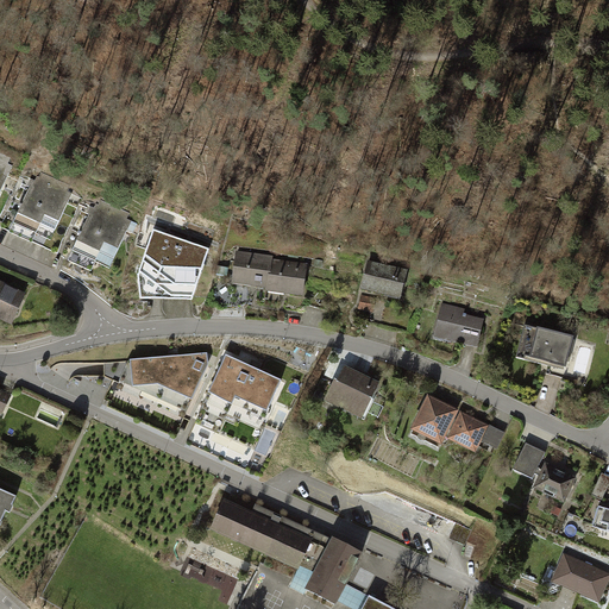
[(0,190),(11,168),(6,165),(10,159),(0,155),(0,190)]
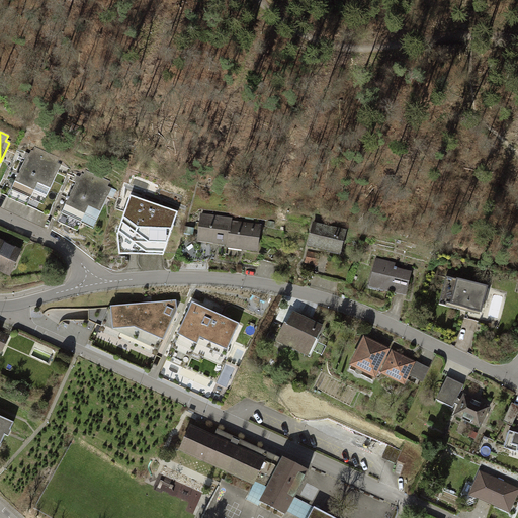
[(32,157),(28,155),(7,198),(25,206),(29,199),(41,205),(61,167),(57,165),(60,160),(36,149),(32,157)]
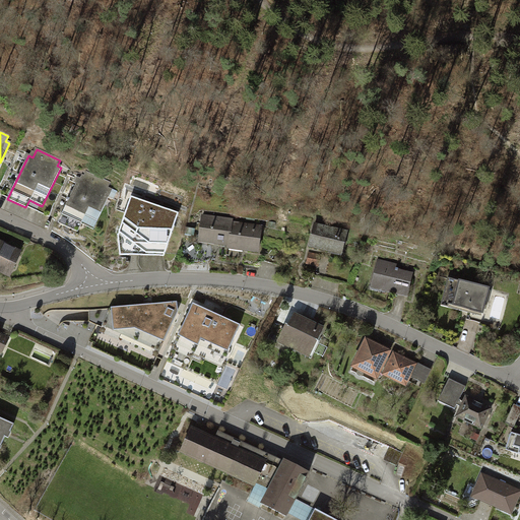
[(110,183),(82,171),(59,222),(77,232),(81,224),(92,230),(110,192),(107,190),(110,183)]
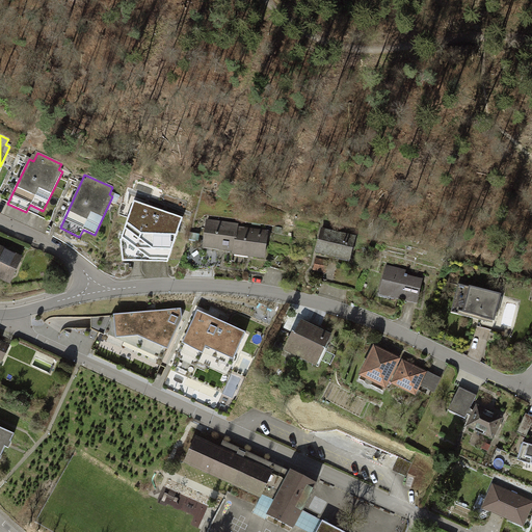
[(181,218),(133,203),(122,241),(123,260),(167,260),(181,218)]
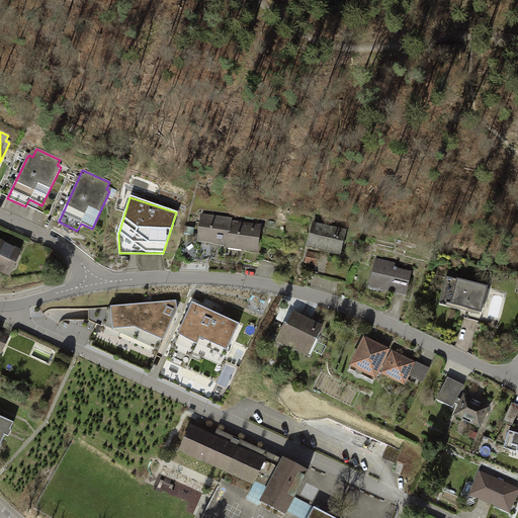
[(233,217),(201,212),(198,242),(227,245),(227,247),(258,251),(261,225),(232,221),(233,217)]
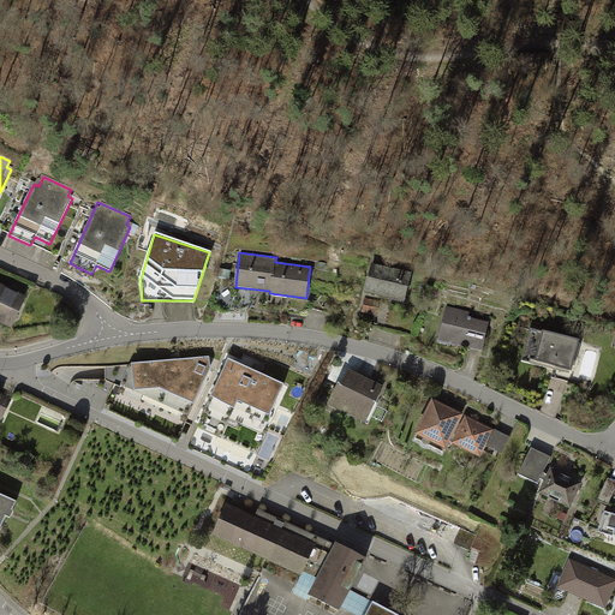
[(411,273),(371,264),(364,292),(404,302),(411,273)]
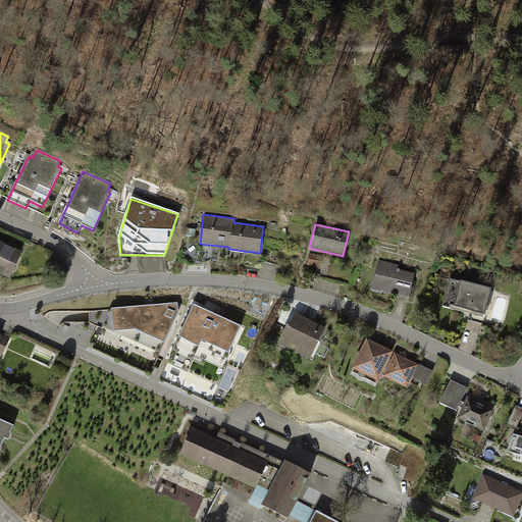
[(22,254),(0,243),(0,273),(11,278),(22,254)]
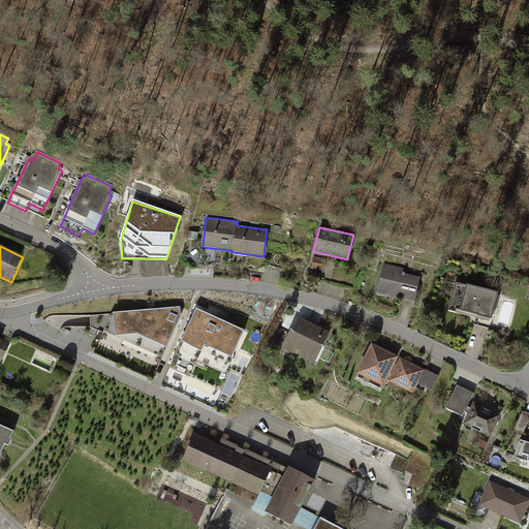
[(327,259),(314,257),(312,270),(324,272),(327,259)]
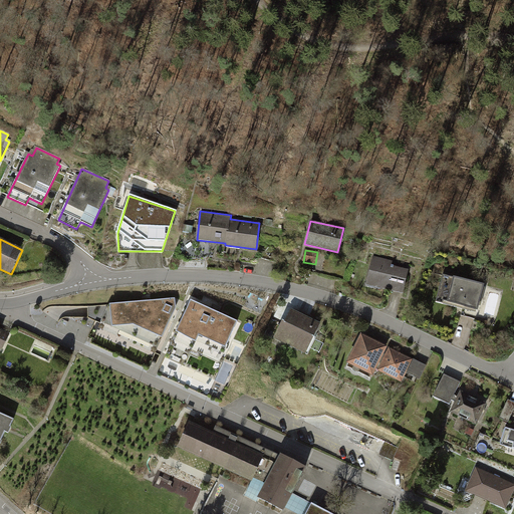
[(394,261),(374,256),(366,286),(403,295),(410,270),(393,266),(394,261)]
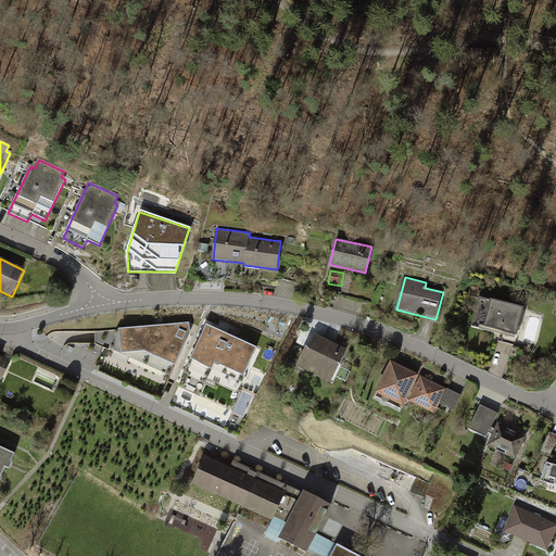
[(523,310),(478,299),(471,329),(516,340),(523,310)]
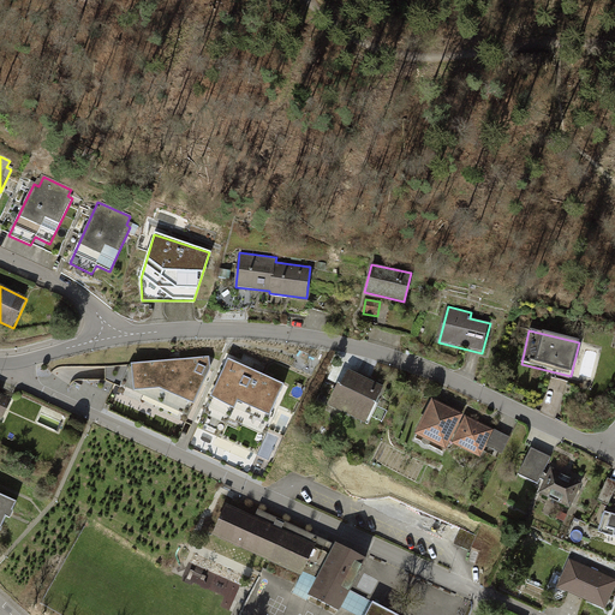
[(106,366),(106,380),(187,418),(197,398),(212,369),(209,357),(106,366)]
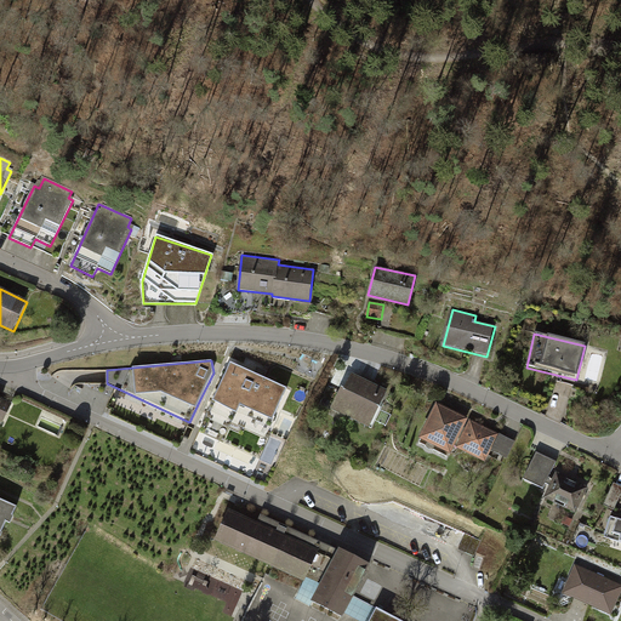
[(288,388),(231,364),(212,406),(201,433),(258,457),(288,388)]
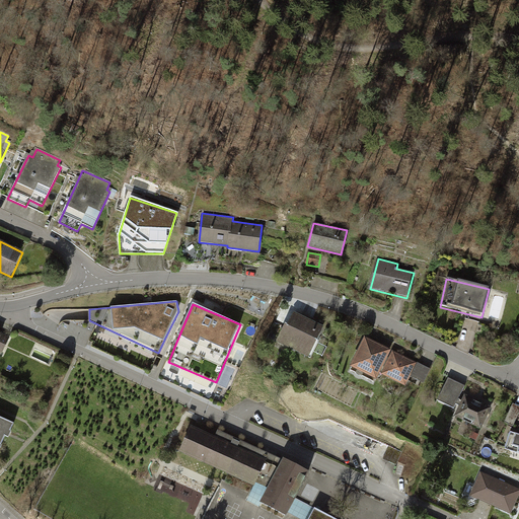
[(323,327),(293,312),(278,342),(308,357),(323,327)]
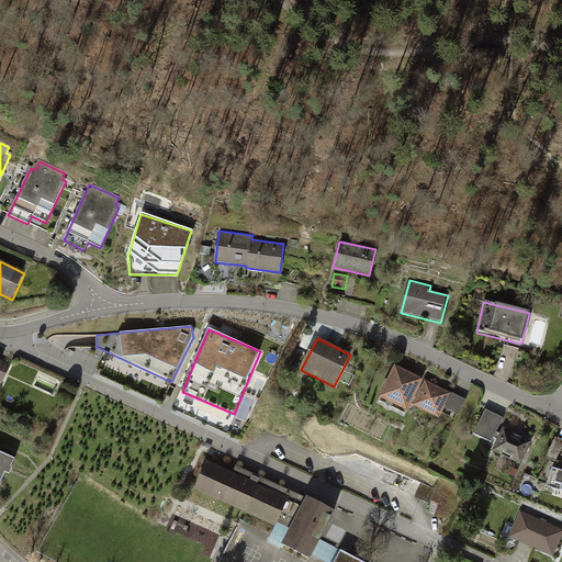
[(11,364),(0,360),(0,381),(2,383),(11,364)]
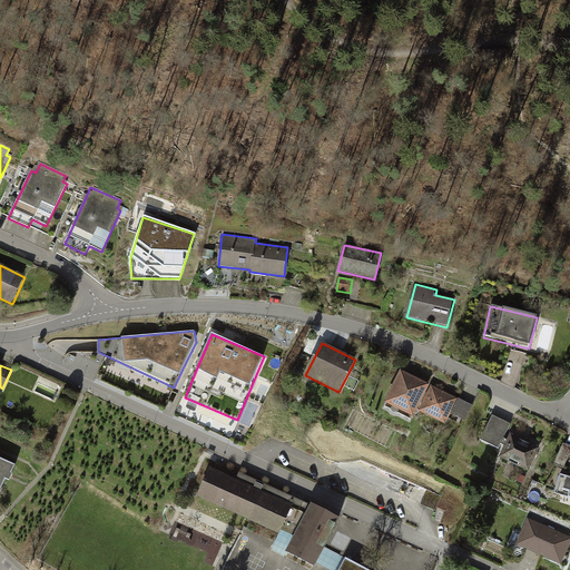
[(431,386),(402,372),(384,405),(413,420),(416,413),(442,426),(446,416),(462,424),(471,406),(431,386)]
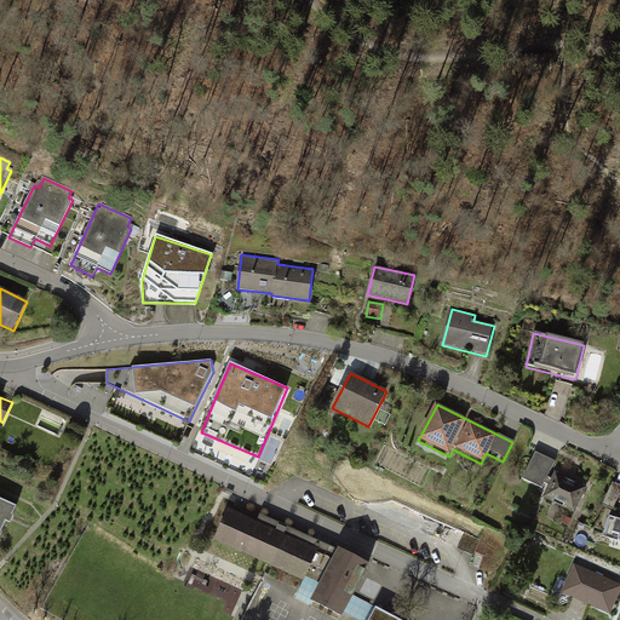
[(555,461),(537,452),(523,478),(541,488),(555,461)]
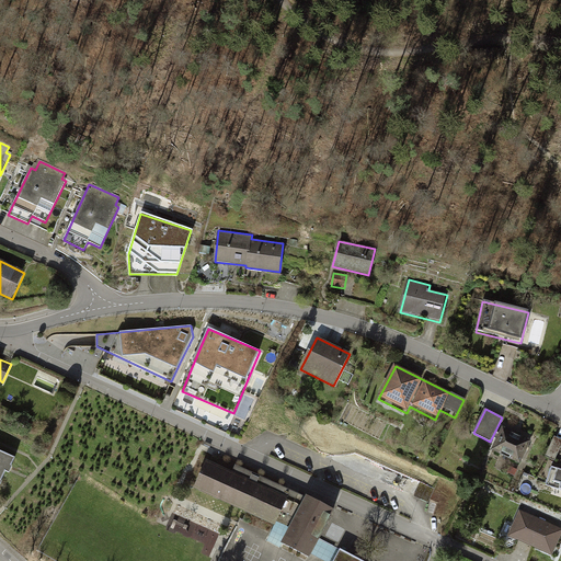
[(530,441),(501,426),(490,449),(519,464),(530,441)]
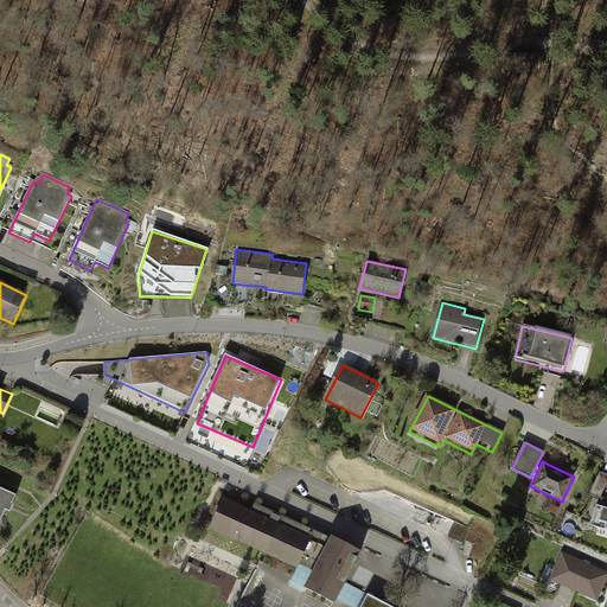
[(0,525),(2,522),(0,521),(5,510),(10,511),(13,505),(12,504),(16,496),(0,487),(0,525)]
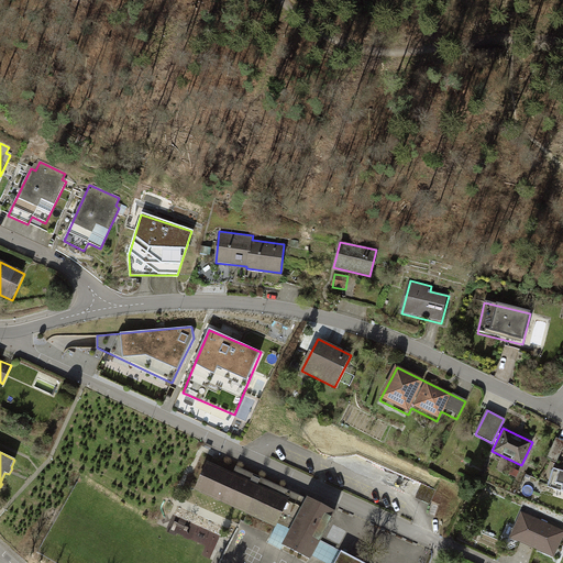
[(233,476),(207,463),(196,489),(276,526),(277,522),(293,529),(284,545),(310,559),(333,512),(308,498),(307,499),(289,492),(236,467),(233,476)]
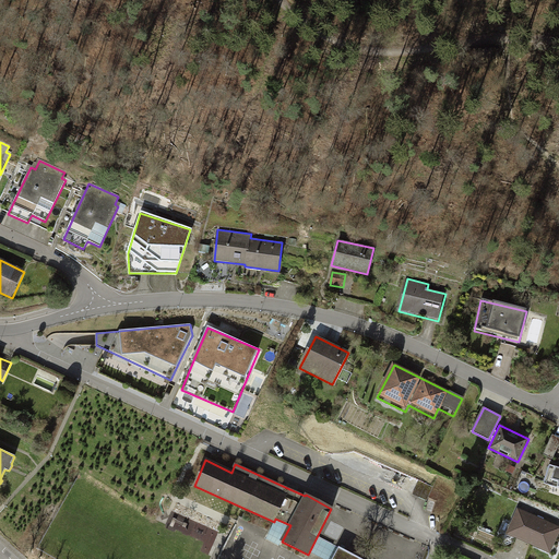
[(558,470),(554,468),(547,486),(558,489),(558,470)]
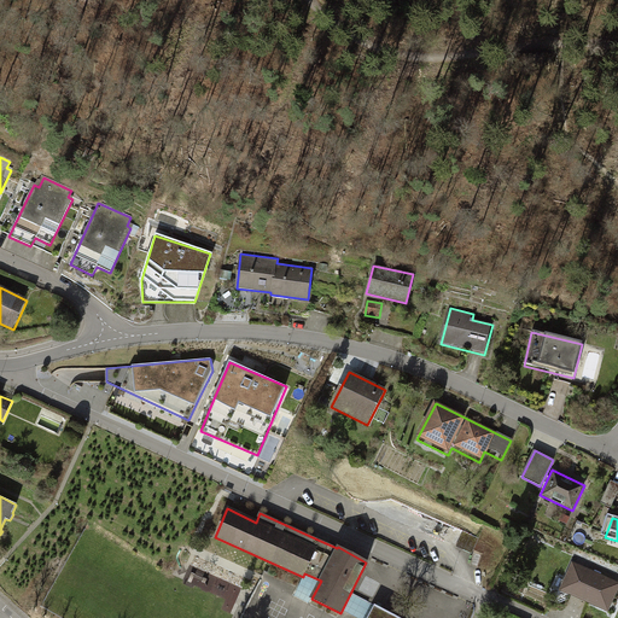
[(478,538),(462,531),(455,547),(472,554),(478,538)]
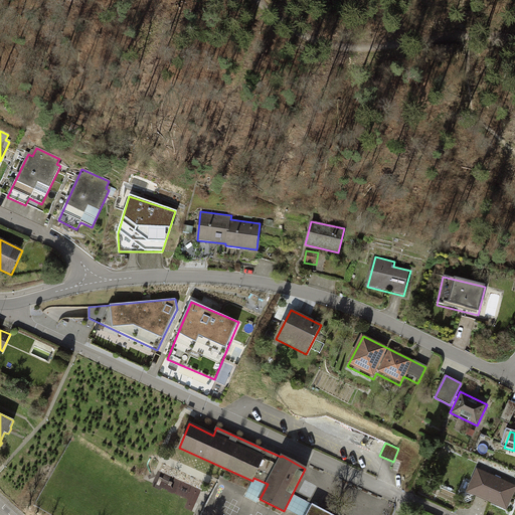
[(514,491),(514,486),(475,470),(465,494),(507,511),(514,491)]
